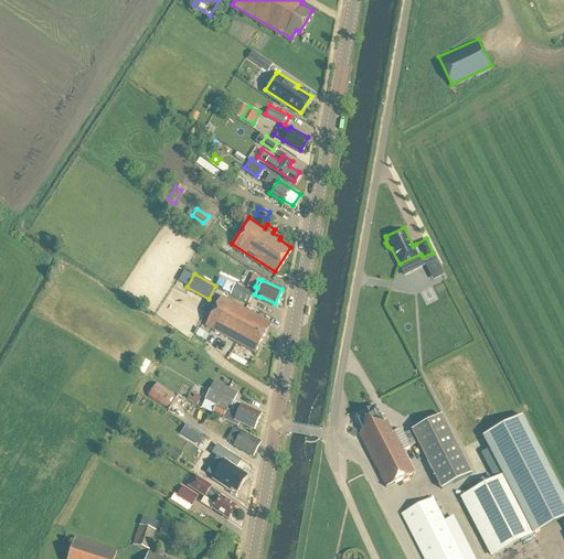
[(234,280),(230,290),(230,291),(247,300),(253,289),(234,280)]
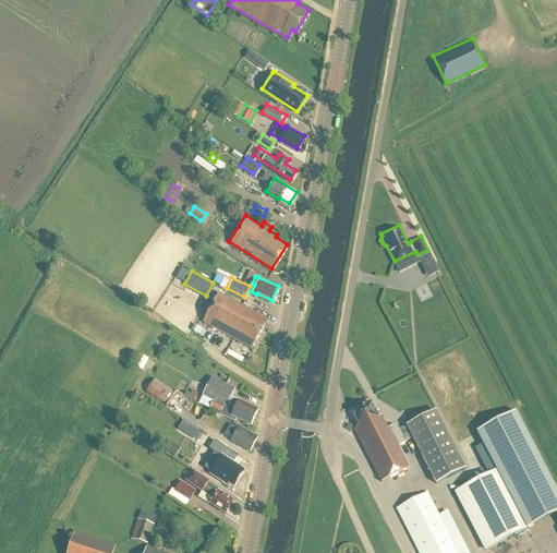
[(251,346),(266,316),(217,290),(202,319),(251,346)]
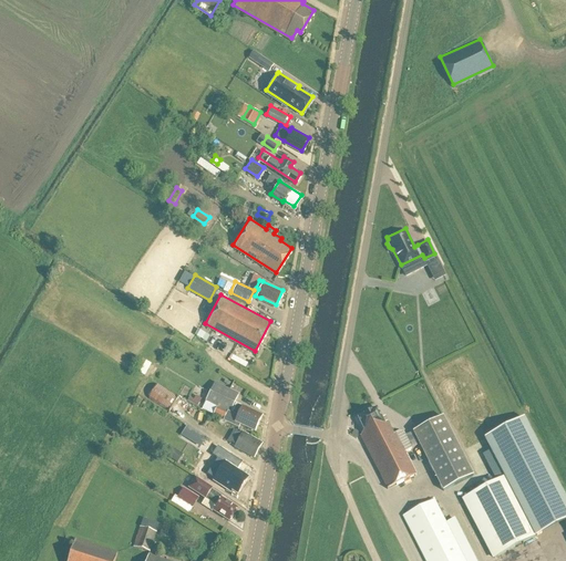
[(141,355),(134,366),(144,372),(151,361),(141,355)]
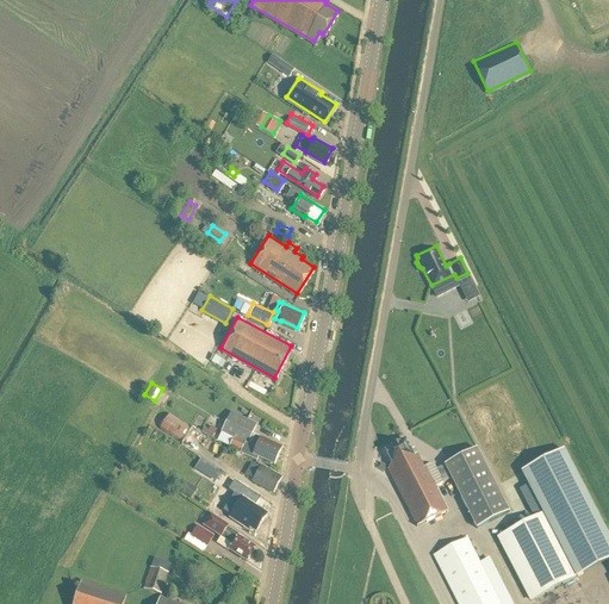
[(273,461),(281,444),(260,435),(252,430),(256,421),(230,409),(217,436),(240,448),(238,449),(255,458),(258,454),(273,461)]
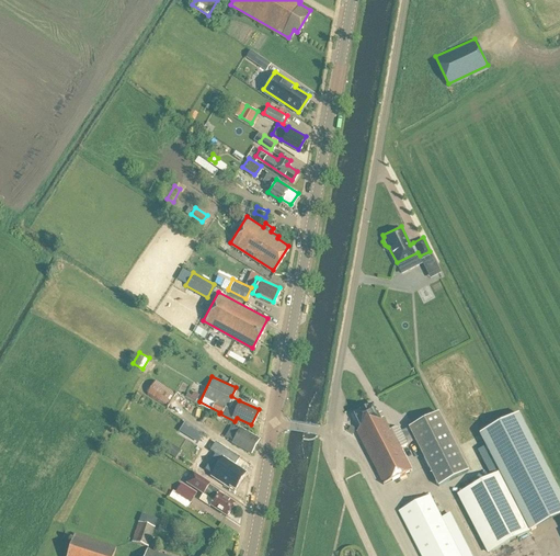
[(166,404),(174,390),(155,377),(146,390),(166,404)]
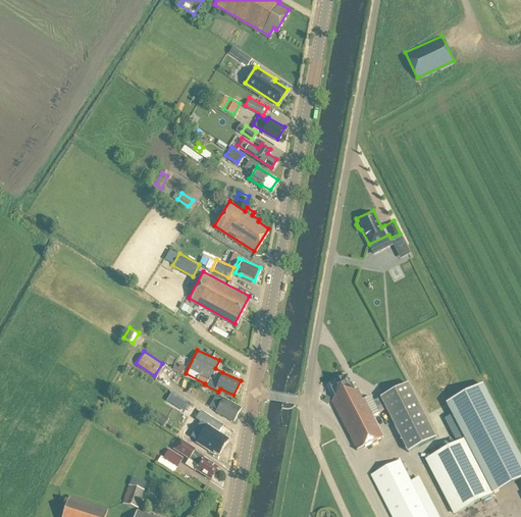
[(356,448),(382,433),(371,413),(378,410),(372,398),(370,395),(366,394),(361,397),(356,385),(353,388),(346,373),(345,374),(343,373),(340,375),(340,377),(328,382),(334,394),(330,399),(356,448)]
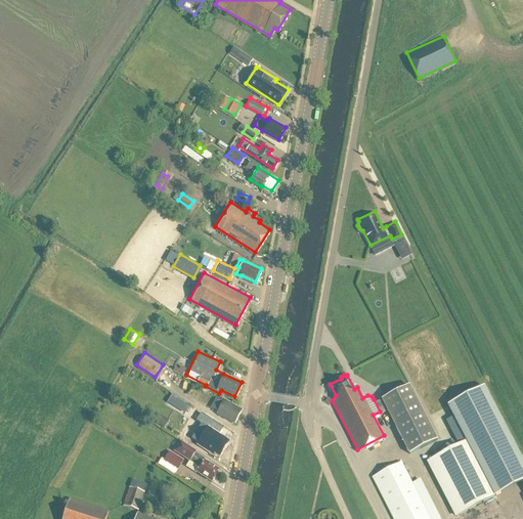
[(436,436),(408,382),(381,396),(408,450),(436,436)]
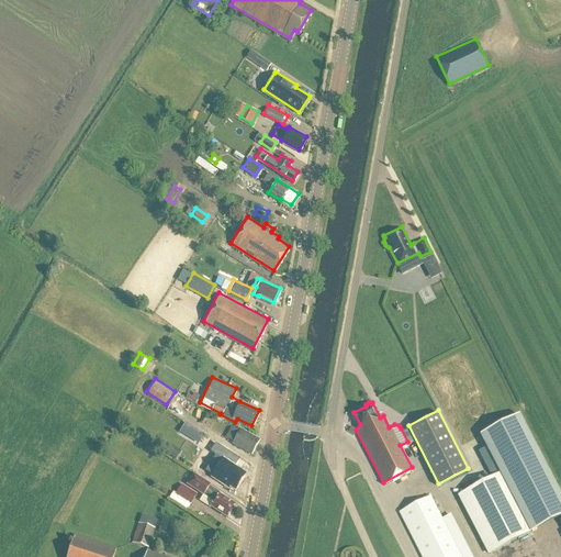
[(494,459),(498,470),(529,530),(560,513),(560,493),(518,411),(479,432),(485,443),(477,447),(485,464),(494,459)]
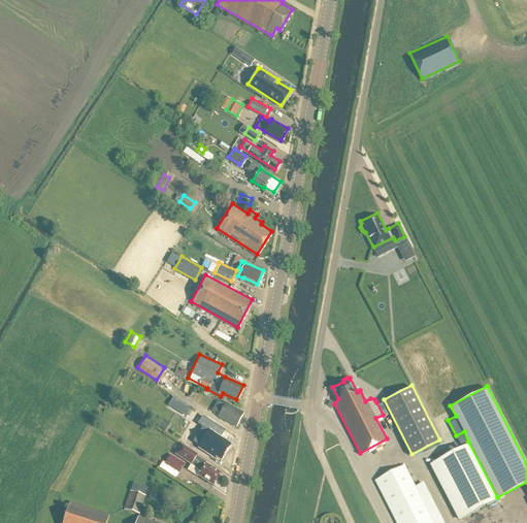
[(235,424),(243,411),(233,404),(225,399),(218,414),(225,418),(235,424)]
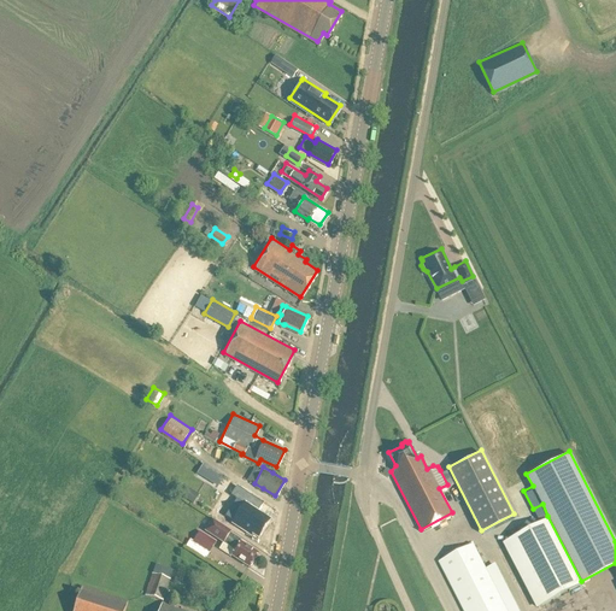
[(236,480),(230,489),(245,498),(233,517),(252,529),(253,527),(259,532),(270,513),(257,506),(263,497),(236,480)]
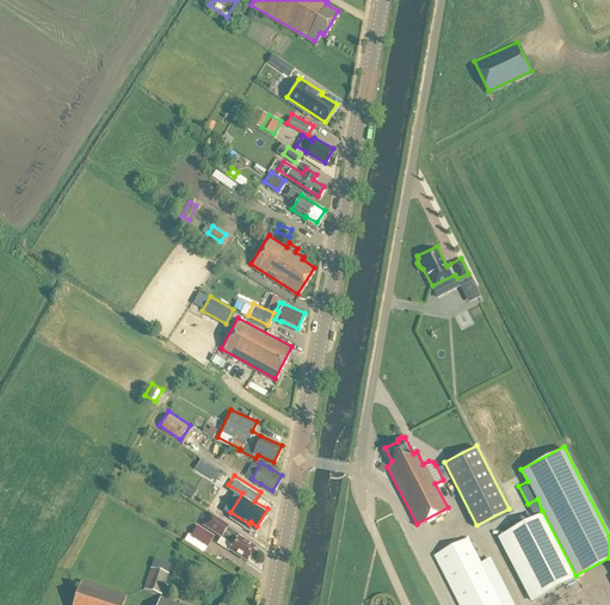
[(196,486),(180,476),(174,485),(190,495),(196,486)]
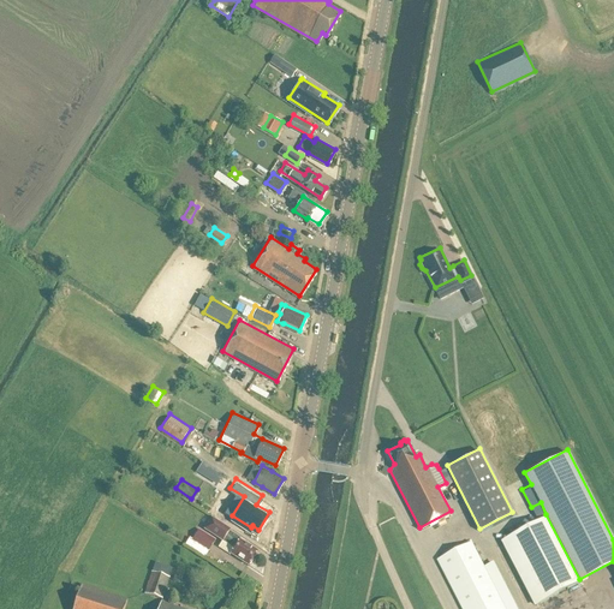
[(256,549),(239,537),(240,536),(228,529),(230,526),(210,514),(203,526),(228,542),(233,545),(230,550),(248,562),(256,549)]
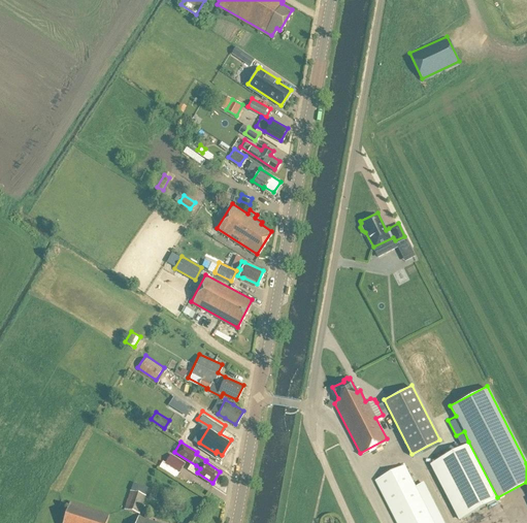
[(458,518),(497,497),(468,442),(429,462),(458,518)]
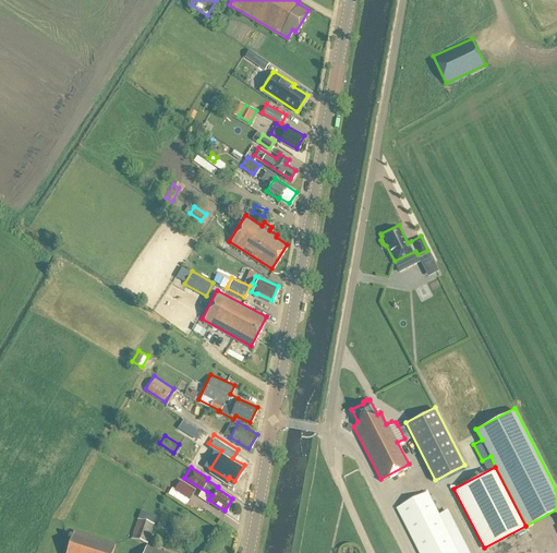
[(195,487),(180,477),(174,485),(171,484),(168,491),(185,502),(195,487)]
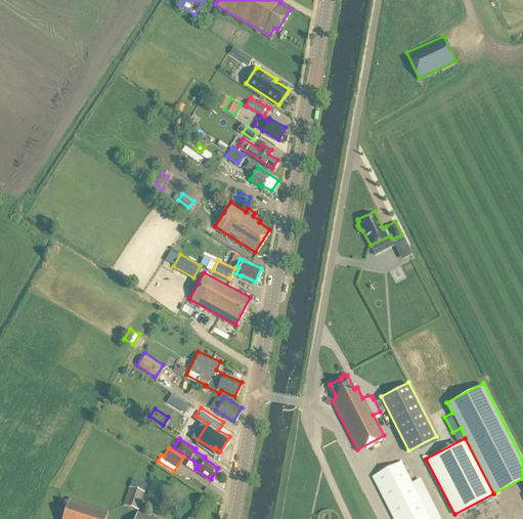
[(430,518),(400,459),(372,474),(394,518),(430,518)]
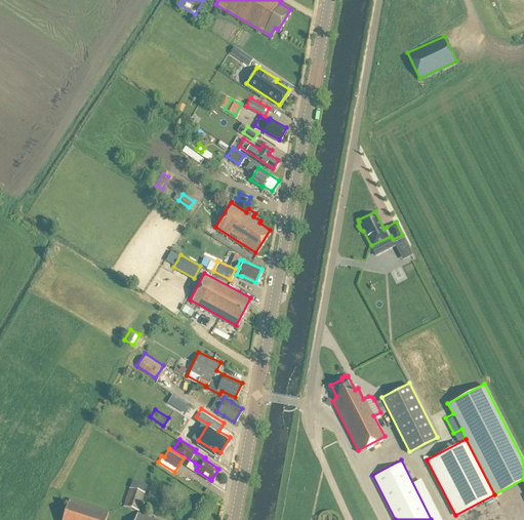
[(137,508),(144,490),(128,485),(123,504),(137,508)]
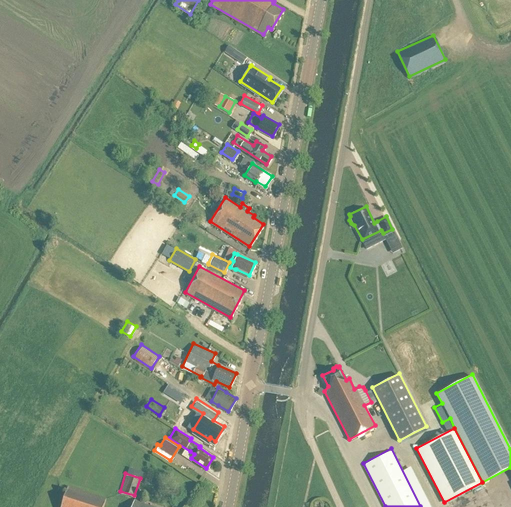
[(101,506),(105,496),(67,484),(59,506),(101,506)]
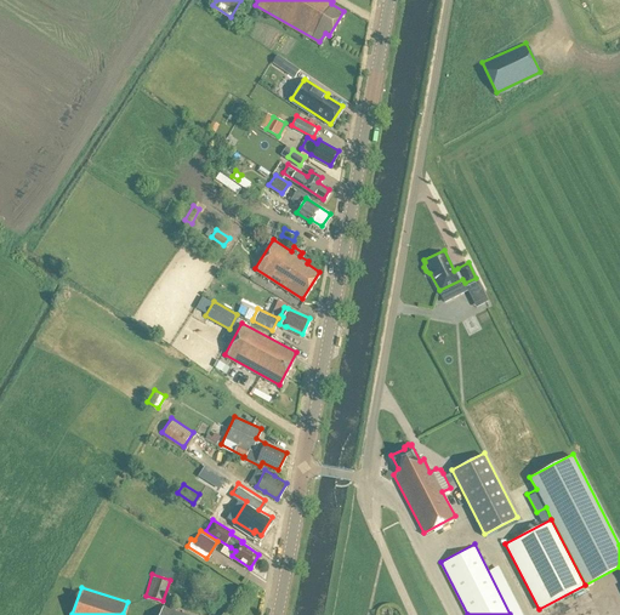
[(193,614),(161,604),(158,614),(193,614)]
